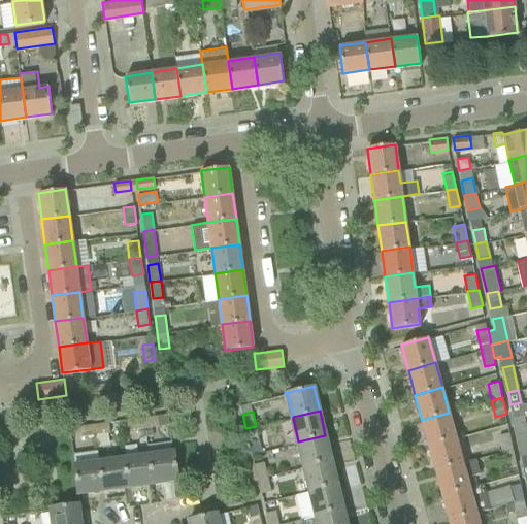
[(158,414),(143,416),(144,426),(160,424),(169,423),(168,413),(158,414)]
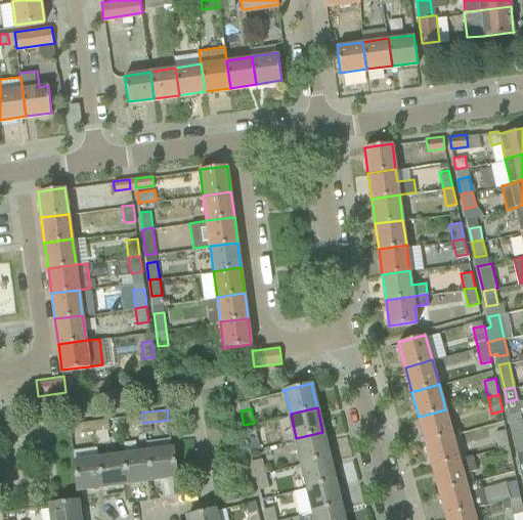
[(419,417),(426,441),(452,434),(445,409),(419,417)]
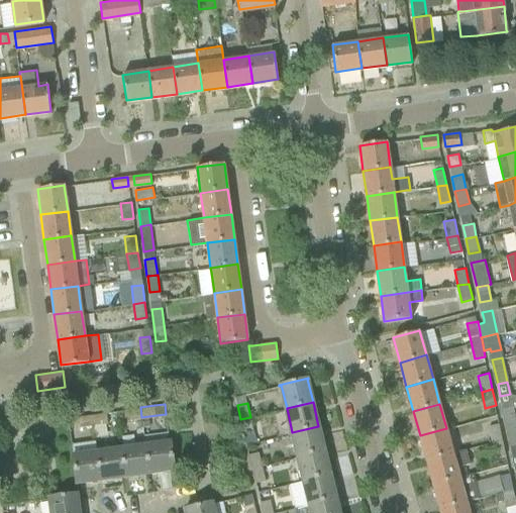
[(515,417),(513,406),(503,408),(508,432),(515,430),(515,417)]
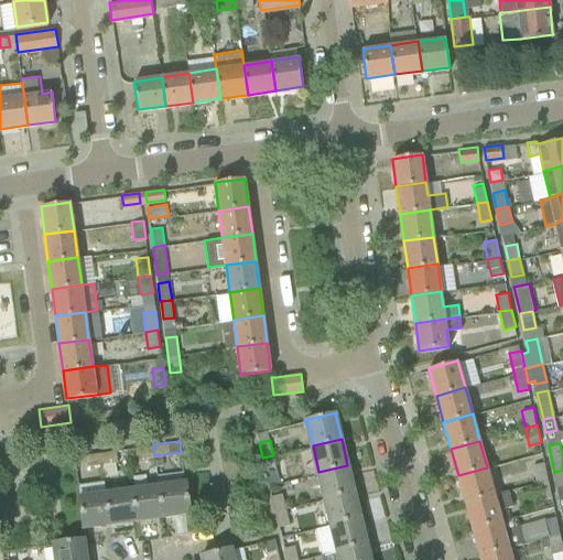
[(154,455),(153,444),(138,447),(139,458),(154,455)]
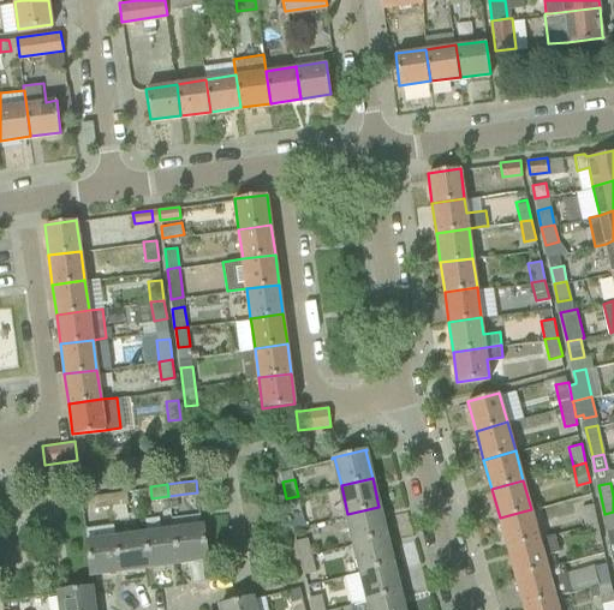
[(127,490),(109,492),(112,504),(129,502),(127,490)]
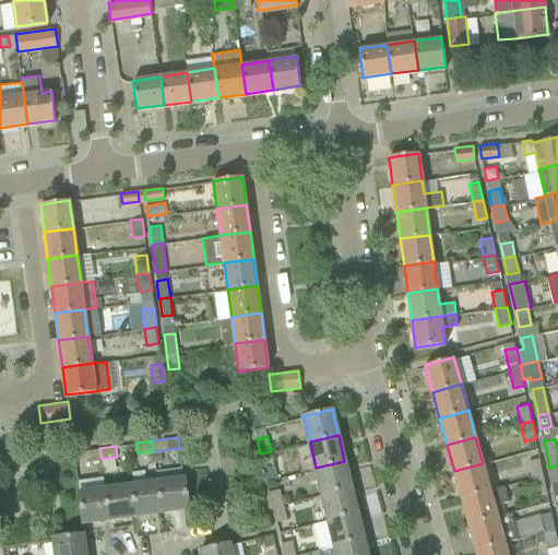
[(102,459),(99,448),(84,450),(85,461),(102,459)]
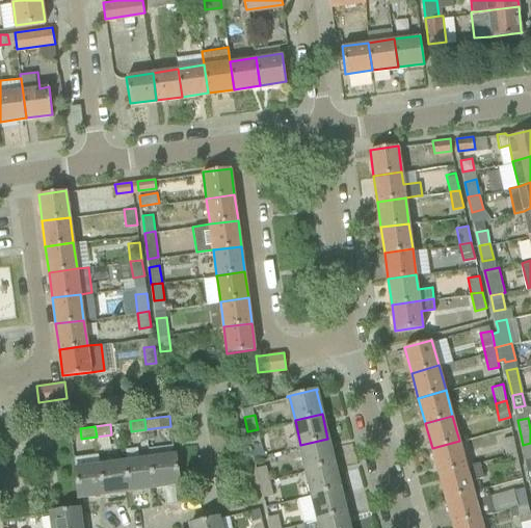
[(258,429),(247,431),(250,446),(261,444),(258,429)]
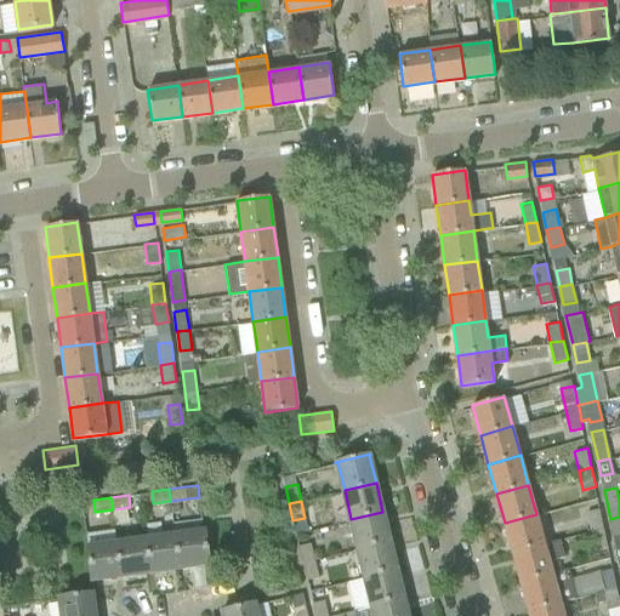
[(586,511),(591,530),(604,526),(599,507),(586,511)]
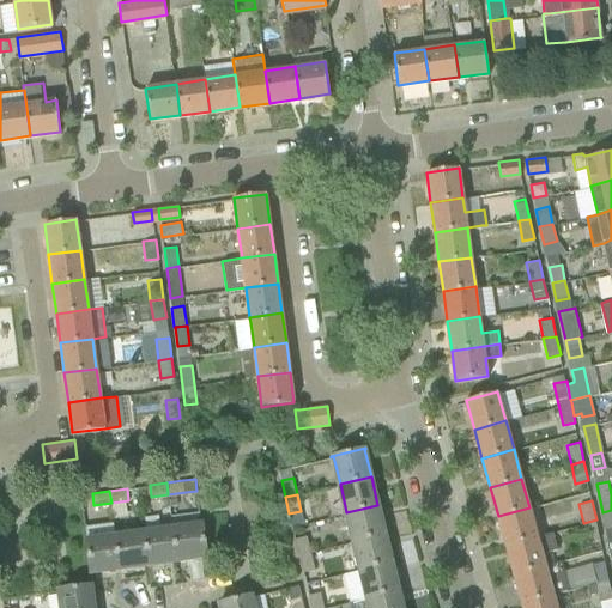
[(498,516),(506,545),(552,532),(555,532),(547,503),(529,508),(498,516)]
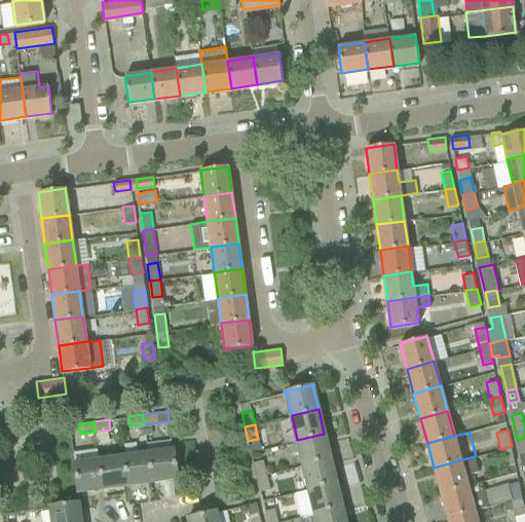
[(297,440),(303,463),(330,457),(324,434),(297,440)]
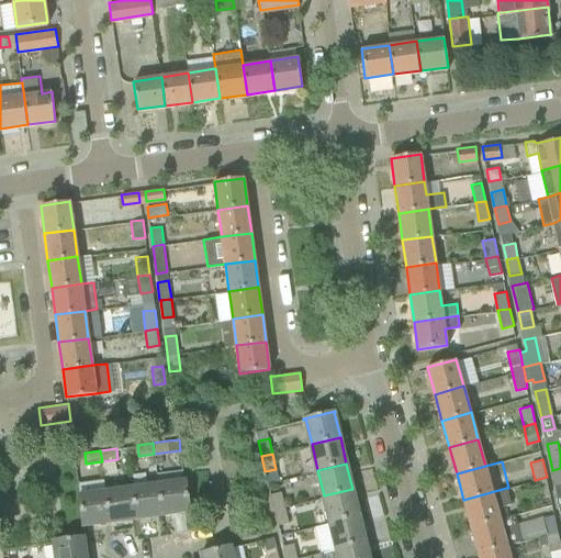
[(157,475),(147,477),(148,486),(158,484),(157,475)]
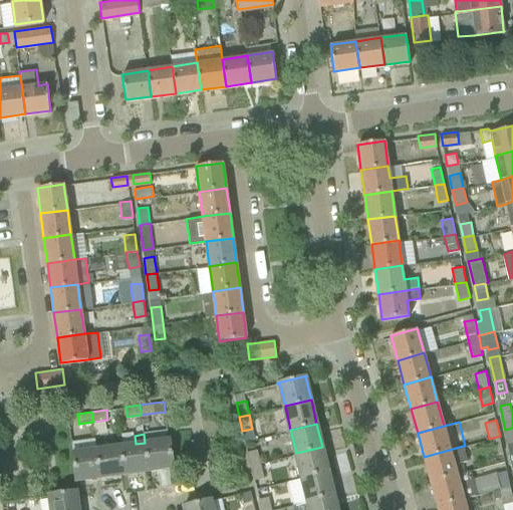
[(500,436),(489,439),(492,455),(503,452),(500,436)]
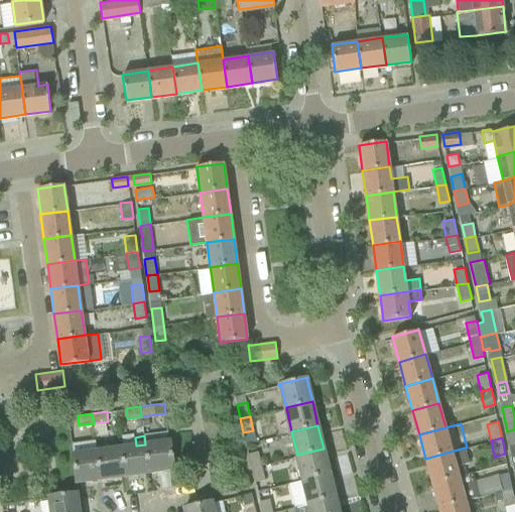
[(170,440),(145,444),(149,471),(172,468),(173,469),(174,469),(170,440)]
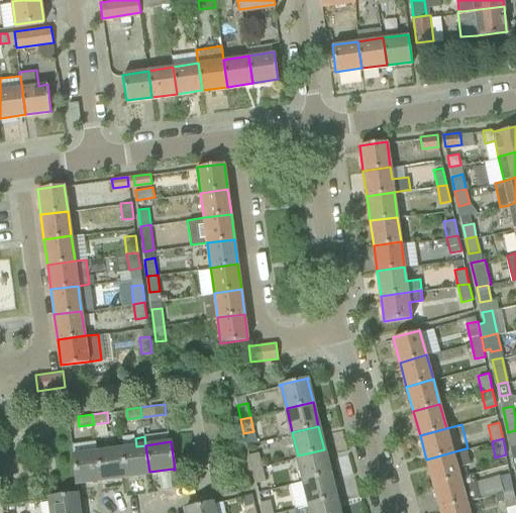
[(136,446),(121,448),(125,475),(149,472),(145,445),(136,446)]
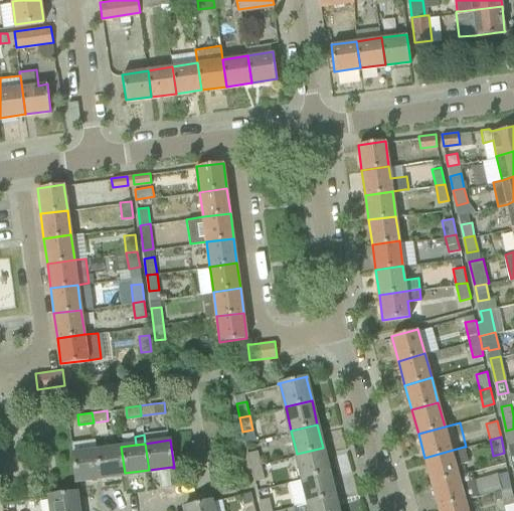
[(121,447),(97,450),(101,477),(125,473),(121,447)]
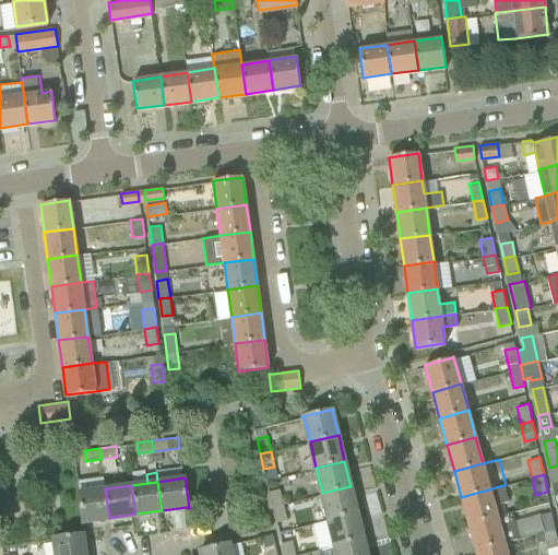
[(503,485),(461,497),(469,523),(497,516),(494,504),(508,500),(503,485)]
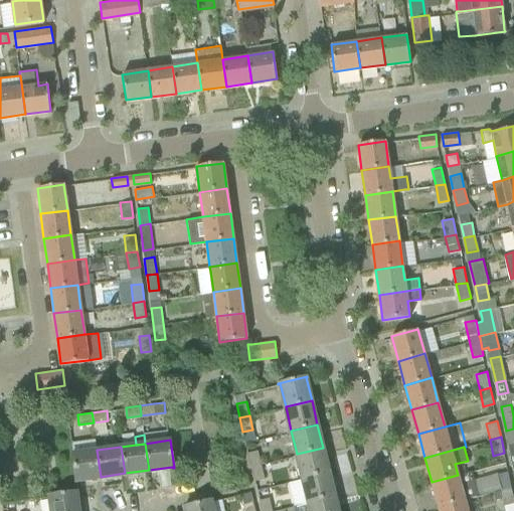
[(297,454),(303,478),(329,472),(323,448),(297,454)]
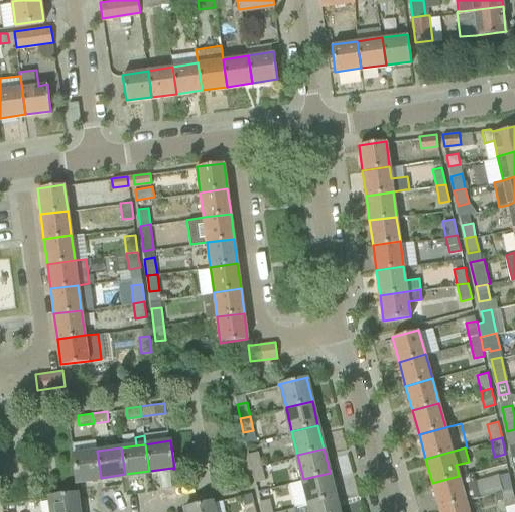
[(248,453),(251,466),(261,464),(258,450),(248,453)]
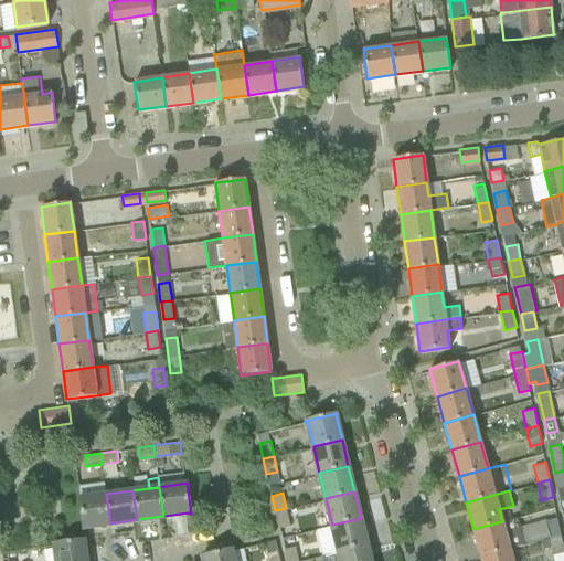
[(110,524),(106,494),(81,497),(80,496),(78,496),(83,528),(84,528),(84,527),(110,524)]
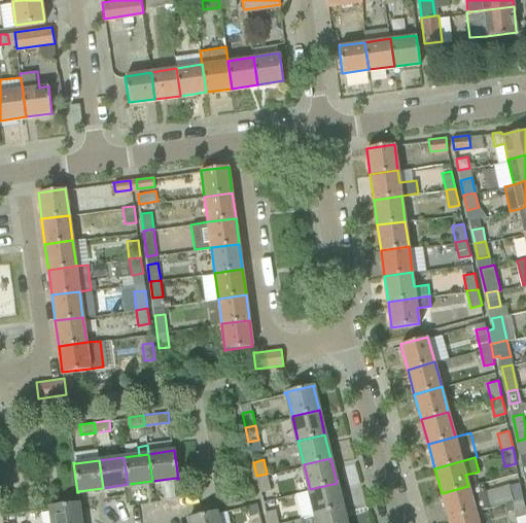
[(267,474),(256,476),(260,491),(271,488),(267,474)]
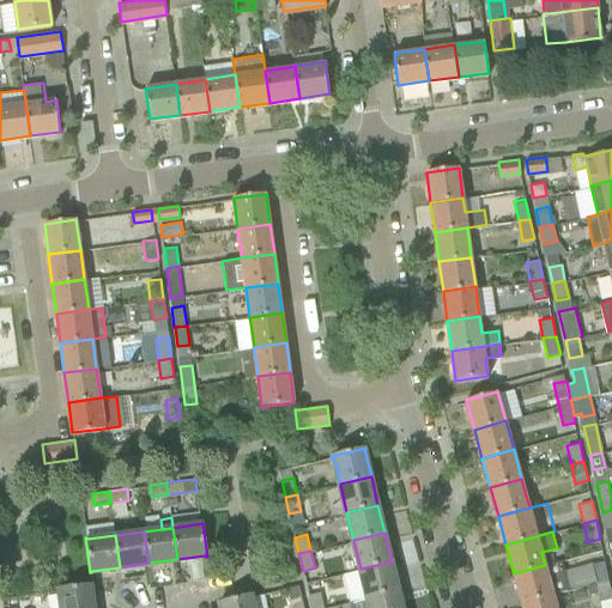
[(592,563),(597,582),(610,578),(605,559),(592,563)]
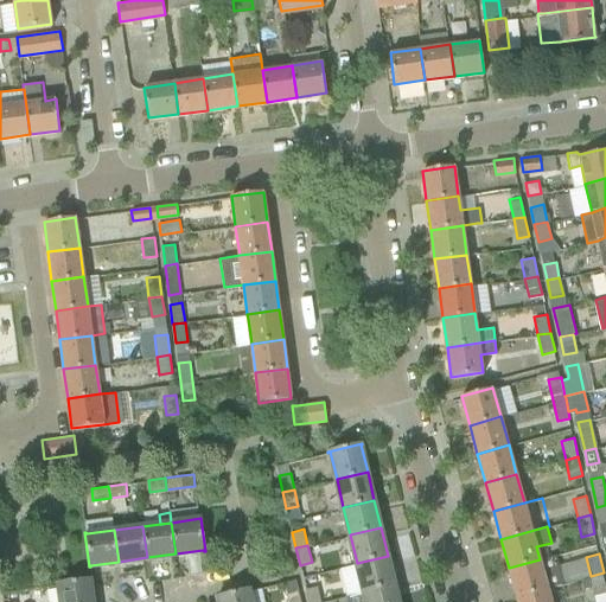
[(540,559),(509,568),(517,596),(548,588),(563,583),(556,555),(540,559)]
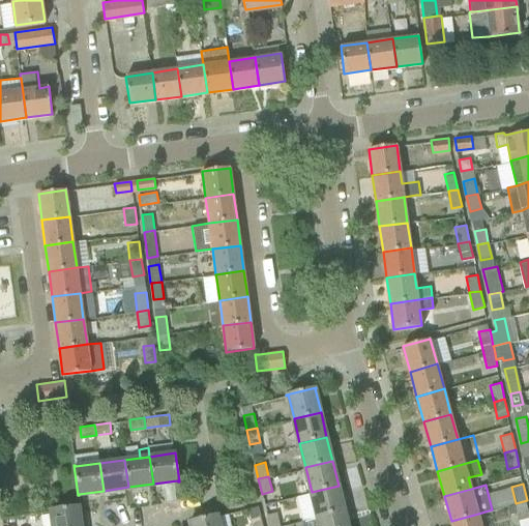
[(312,492),(317,516),(344,509),(339,486),(312,492)]
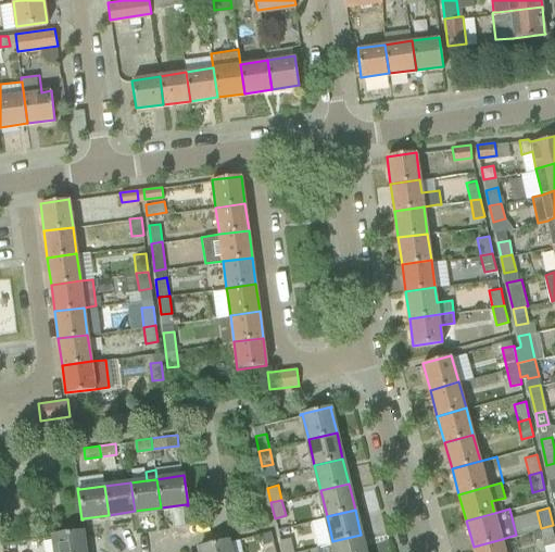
[(554,532),(553,525),(541,528),(544,546),(554,542),(554,532)]
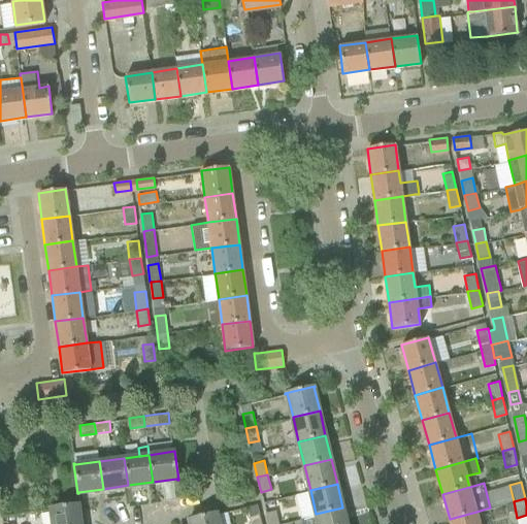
[(51,509),(53,523),(80,523),(77,504),(79,504),(79,503),(48,508),(50,509),(51,509)]
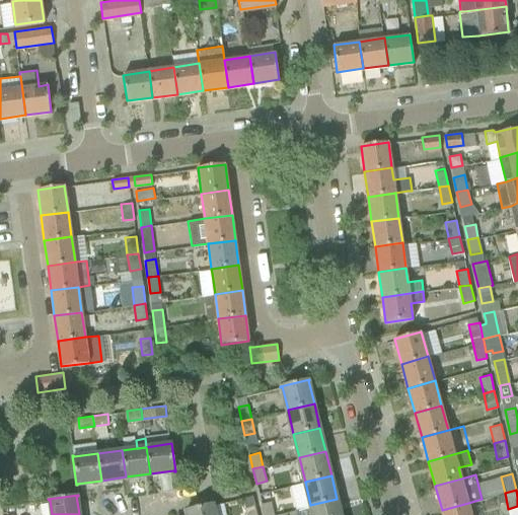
[(243,497),(247,514),(257,514),(252,495),(243,497)]
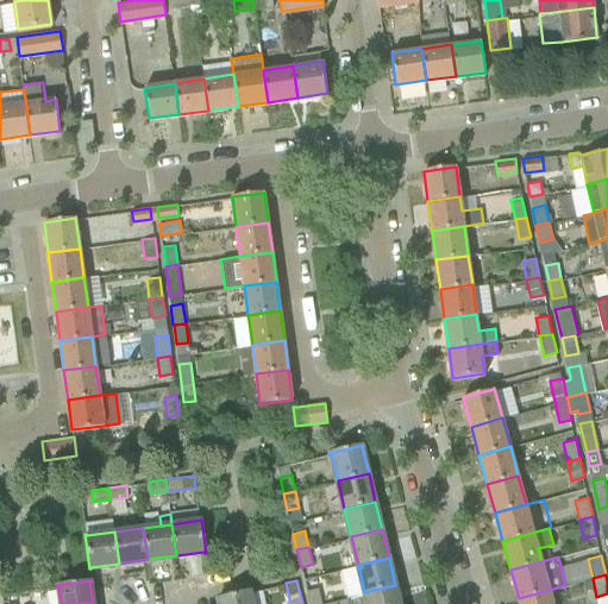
[(364,592),(346,597),(348,603),(400,603),(395,585),(364,592)]
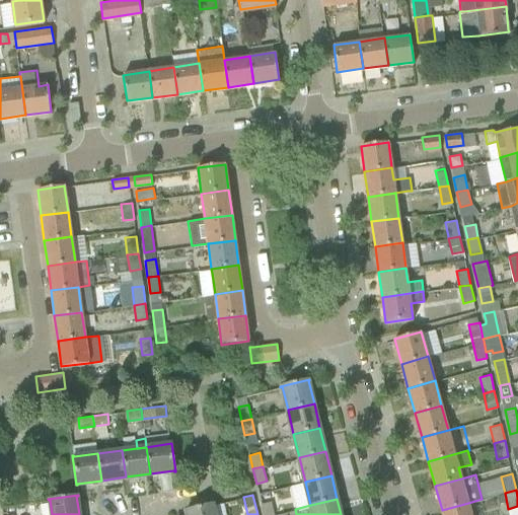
[(262,503),(265,514),(270,514),(275,514),(271,500),(262,503)]
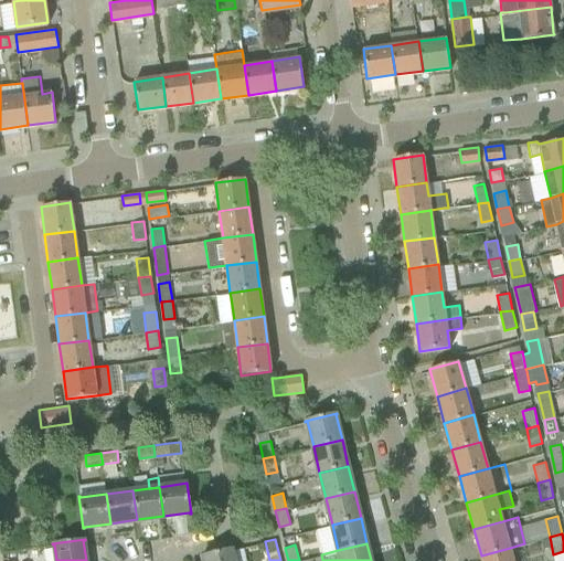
[(481,556),(481,560),(513,560),(510,548),(481,556)]
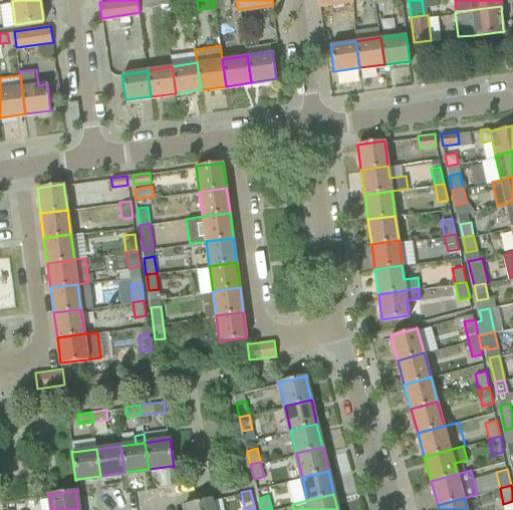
[(185,506),(185,509),(213,509),(211,500),(212,499),(183,505),(183,507),(185,506)]
